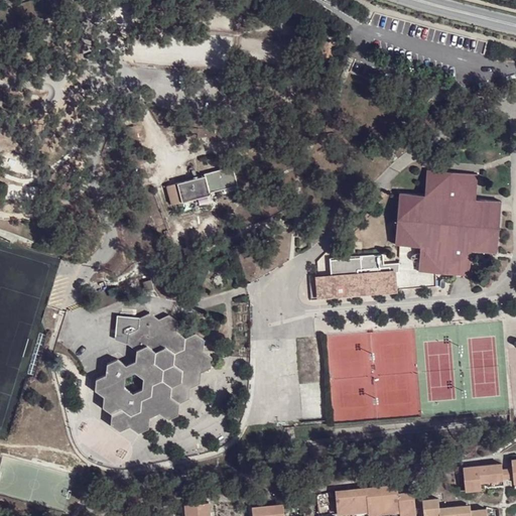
[(324,46),(323,62),(336,62),(337,53),(331,47),(324,46)]
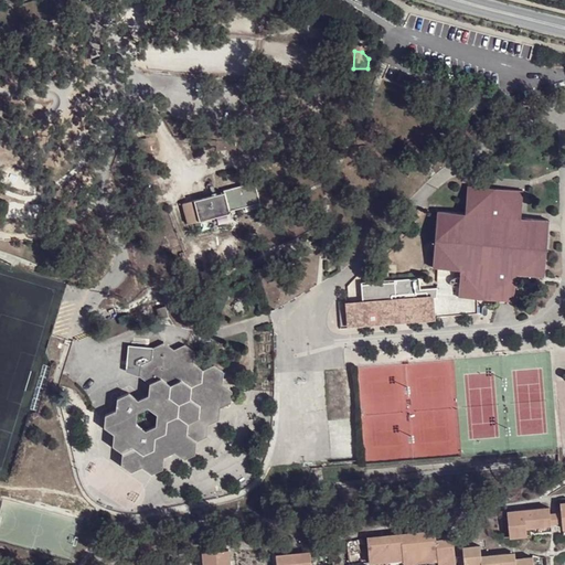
[(225,192),(198,199),(184,202),(190,223),(200,221),(232,212),(231,209),(260,201),(255,181),(224,189),(225,192)]
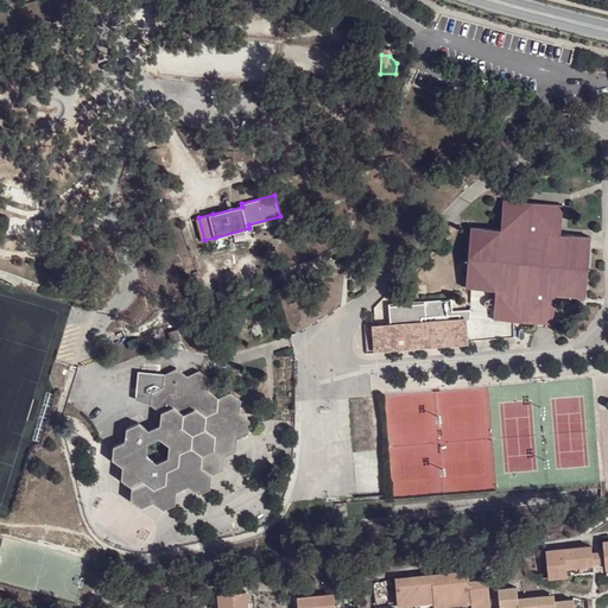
[(557,296),(571,296),(588,297),(593,238),(563,235),(564,206),(505,201),(502,230),(472,229),(467,289),(498,291),(495,321),(542,324),(555,325),(556,310),(557,296)]
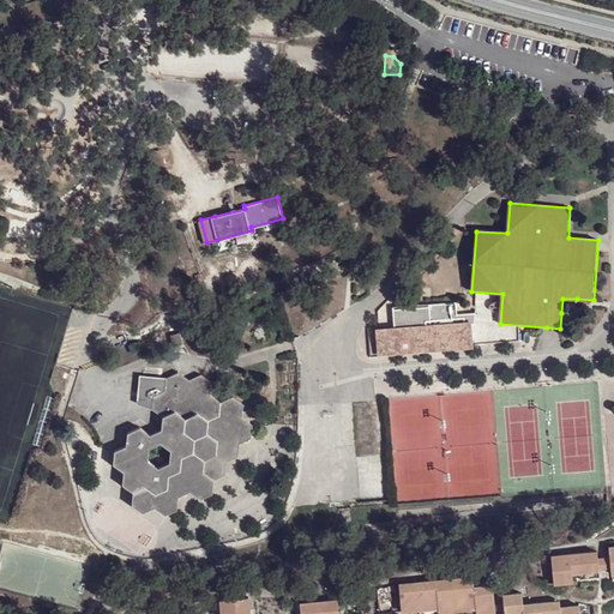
[(325,298),(331,289),(326,283),(315,287),(315,295),(325,298)]
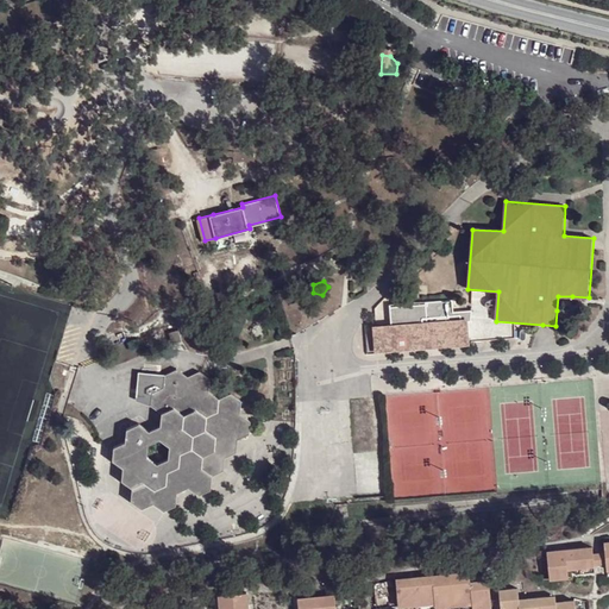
[(451,303),(387,309),(388,331),(389,339),(416,337),(418,352),(432,351),(431,343),(439,343),(440,350),(468,347),(465,327),(468,327),(470,315),(451,318),(451,303)]
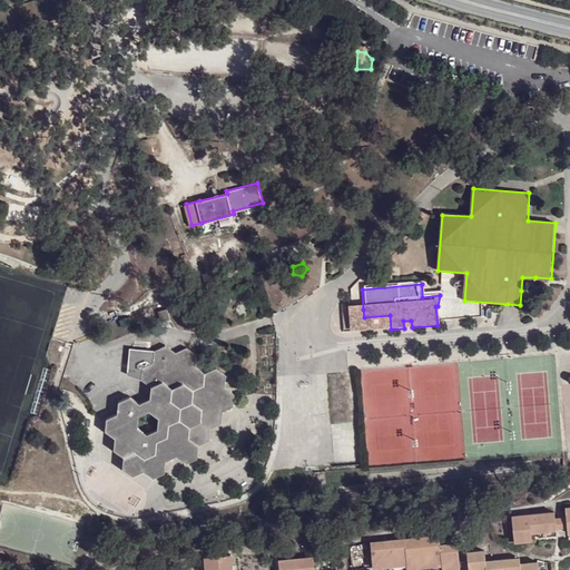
[(438,330),(438,325),(412,327),(411,321),(403,321),(404,328),(391,330),(390,315),(364,317),(363,310),(347,312),(350,336),(438,330)]
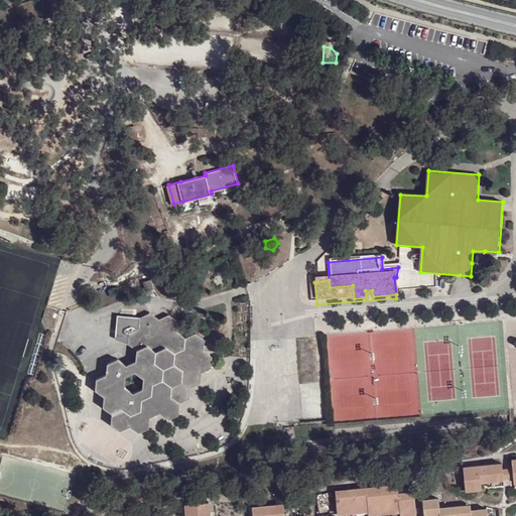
[(103,406),(112,412),(111,422),(119,429),(130,424),(138,431),(149,426),(149,416),(159,412),(168,418),(177,413),(179,402),(189,398),(190,387),(199,383),(201,372),(211,368),(212,357),(204,350),(205,340),(196,333),(185,338),(176,331),(177,319),(169,313),(159,318),(150,312),(140,316),(139,328),(129,332),(128,344),(137,350),(136,360),(126,364),(118,358),(107,362),(106,374),(96,377),(95,388),(105,396),(103,406)]
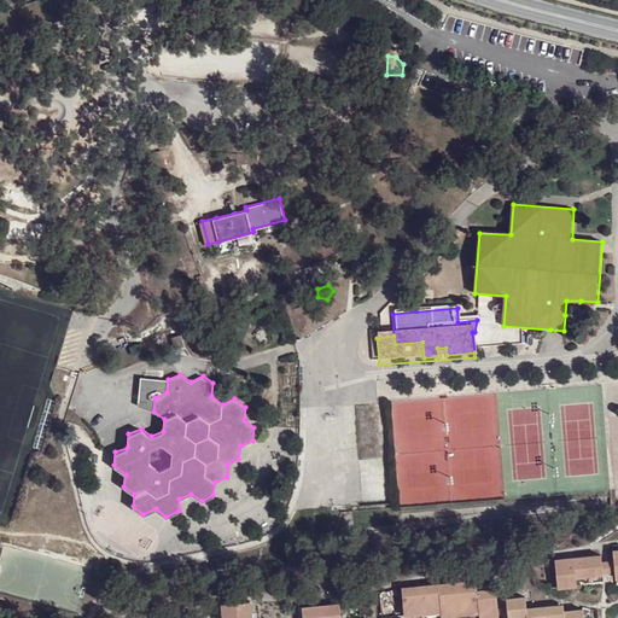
[(167,392),(168,379),(140,377),(139,401),(146,401),(146,406),(153,412),(155,397),(167,392)]
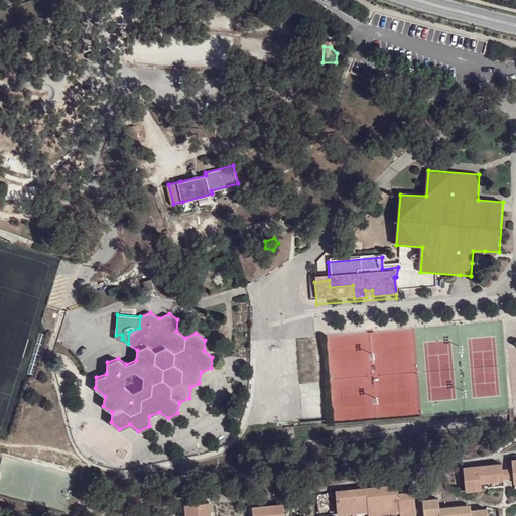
[(502,480),(501,467),(501,464),(462,468),(462,474),(463,490),(479,489),(479,481),(486,481),(502,480)]
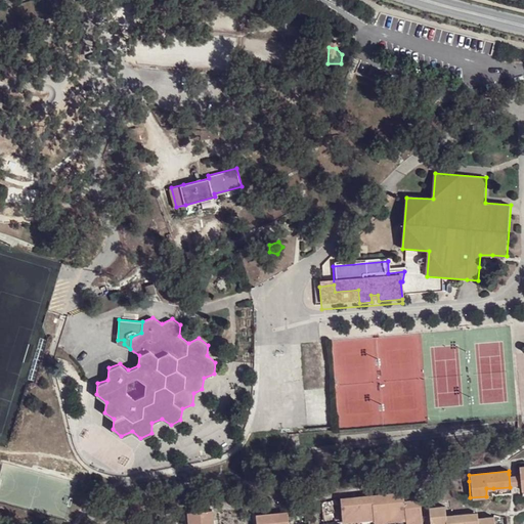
[(521,486),(521,473),(509,474),(510,487),(521,486)]
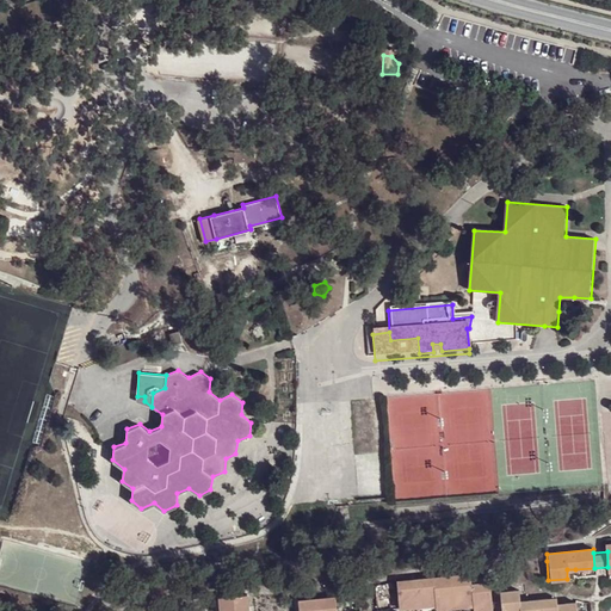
[(548,580),(547,561),(537,562),(538,581),(548,580)]
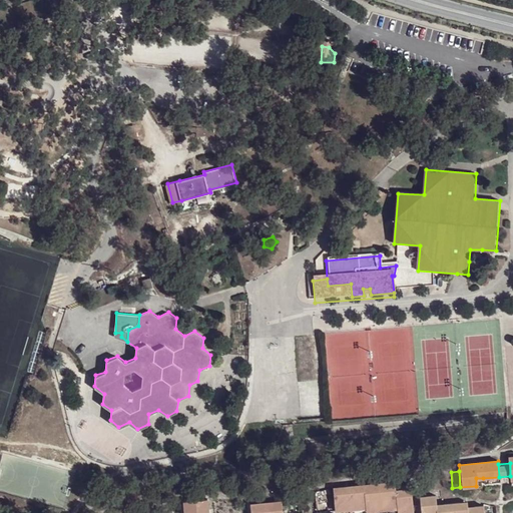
[(396,506),(412,504),(410,482),(394,483),(393,476),(332,482),(333,492),(334,506),(351,505),(351,504),(366,502),(366,505),(381,504),(396,503),(396,506)]
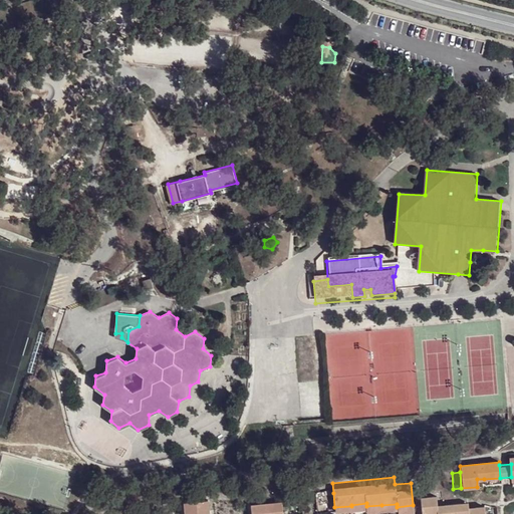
[(501,485),(500,478),(484,479),(485,486),(501,485)]
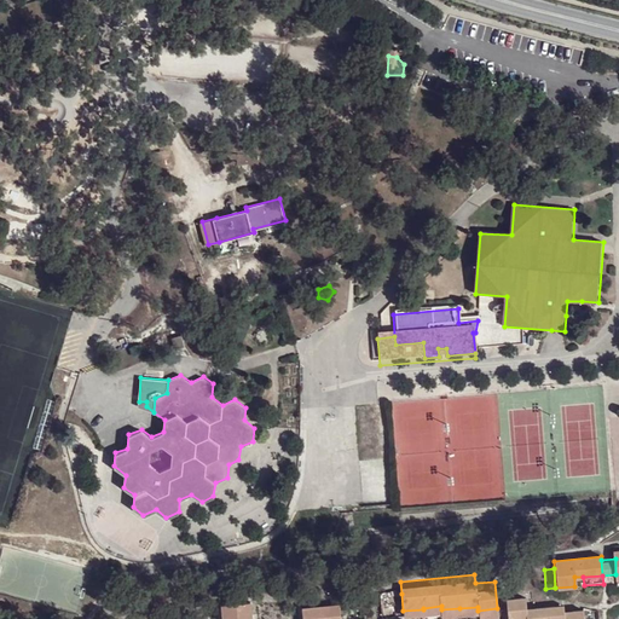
[(585,618),(584,609),(566,612),(565,606),(527,609),(526,599),(508,600),(509,618),(585,618)]
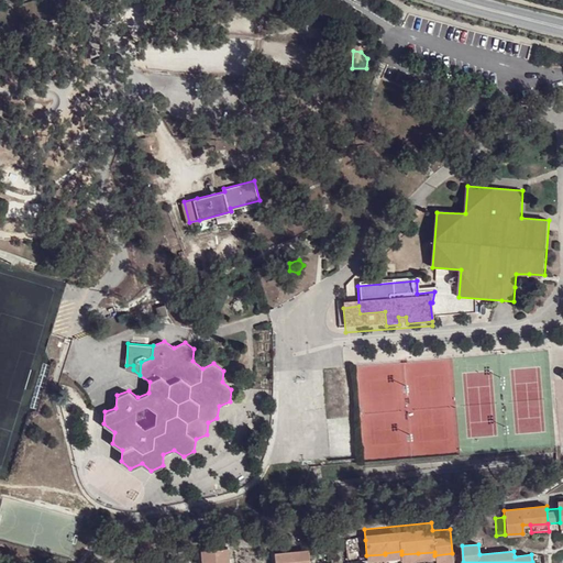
[(231,562),(230,545),(203,547),(205,562),(231,562)]
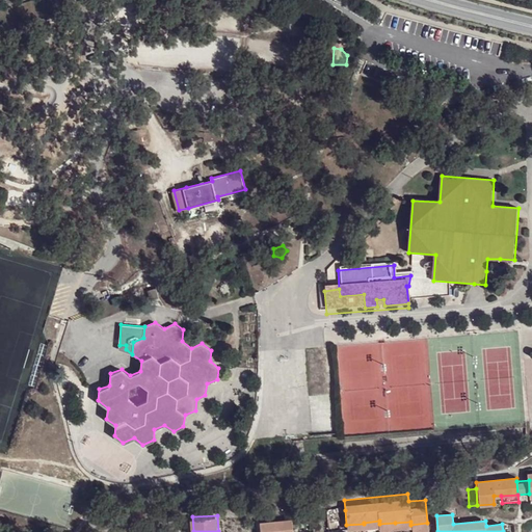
[(263,531),(295,531),(294,516),(263,519),(263,531)]
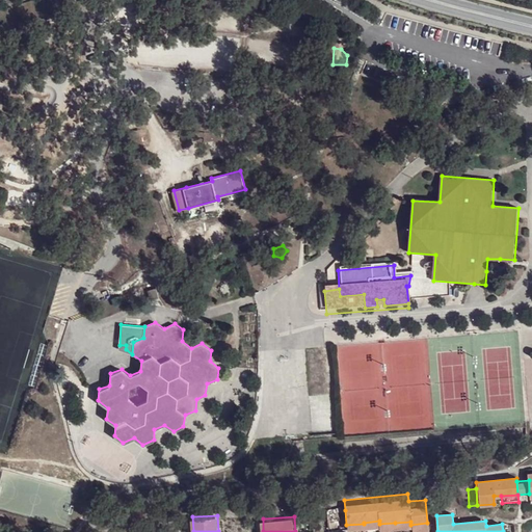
[(379,528),(379,524),(379,521),(364,523),(364,524),(365,530),(379,528)]
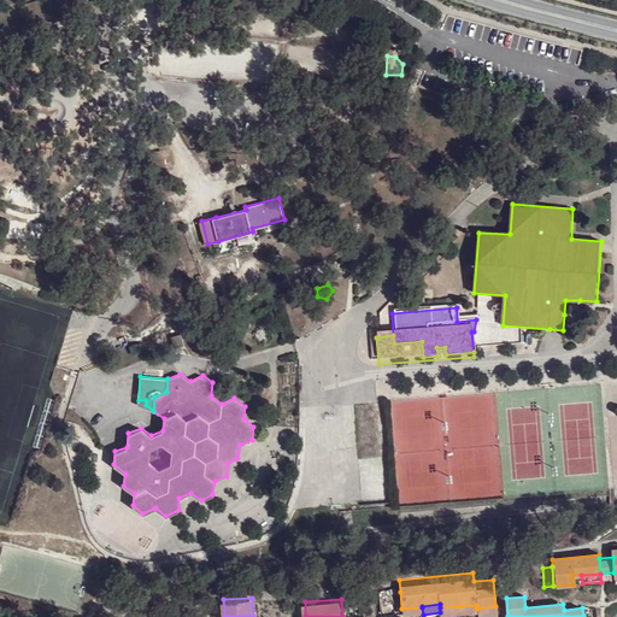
[(476,612),(476,609),(476,605),(458,606),(459,615),(476,612)]
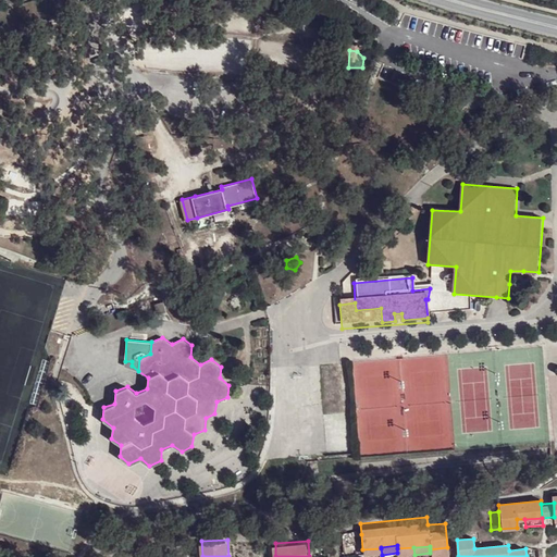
[(415,555),(413,547),(397,548),(397,553),(398,556),(415,555)]
